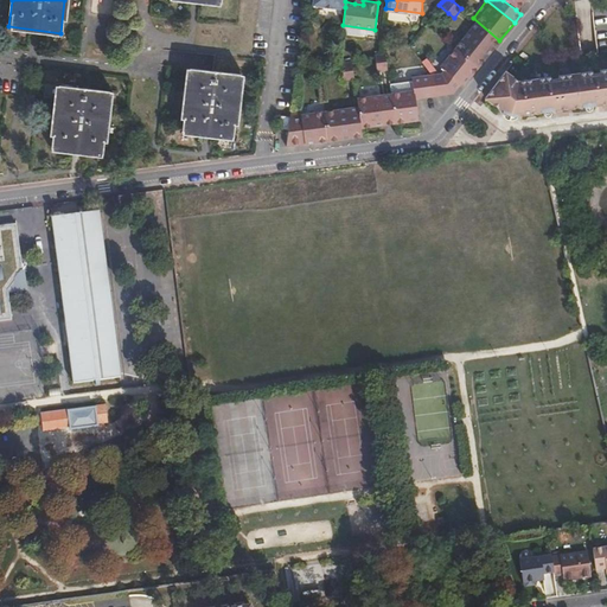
[(503,0),(516,10),(523,0),(503,0)]
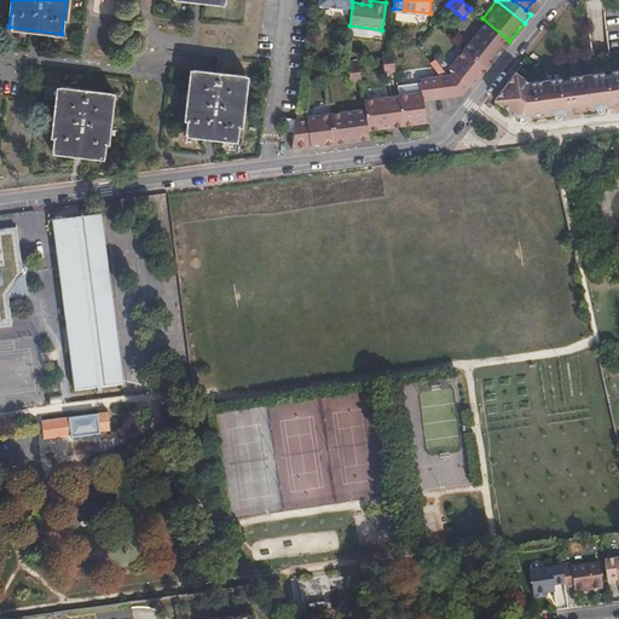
[(509,41),(482,18),(475,27),(503,48),(509,41)]
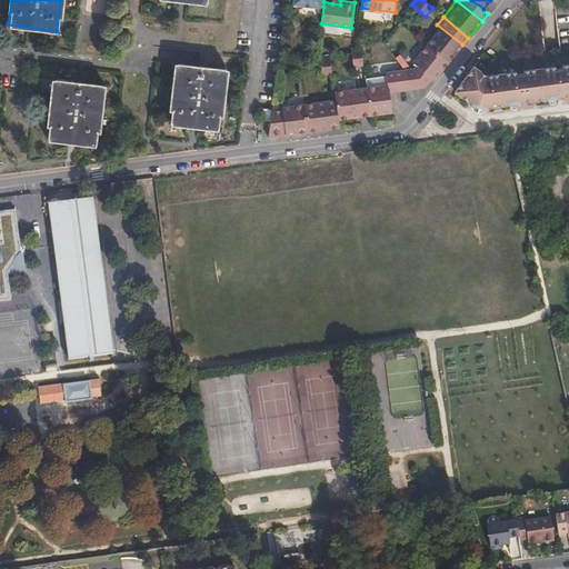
[(448,61),(462,45),(437,25),(423,41),(448,61)]
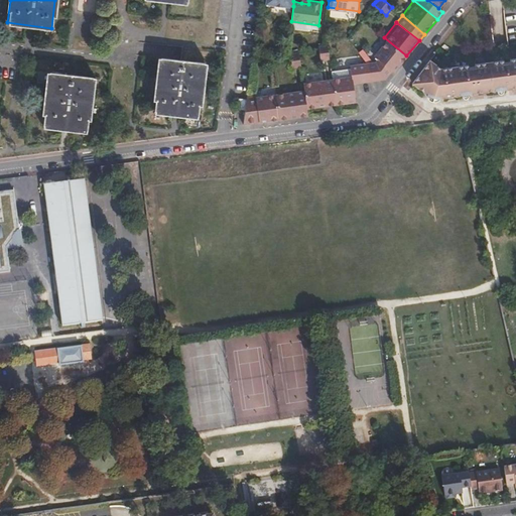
[(369,57),(374,62),(388,74),(391,70),(393,71),(406,55),(384,37),(367,56),(369,58),(369,57)]
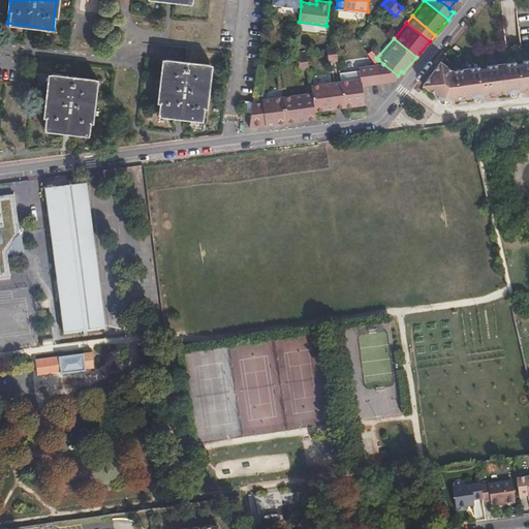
[(335,44),(325,47),(328,62),(337,60),(335,44)]
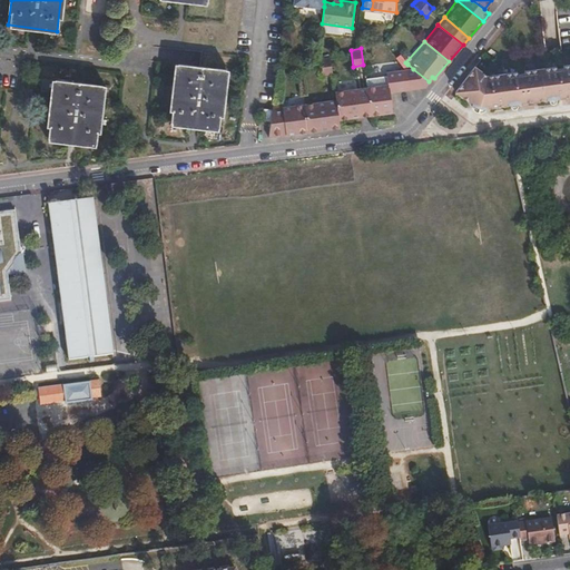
[(332,75),(330,56),(318,59),(322,76),(332,75)]
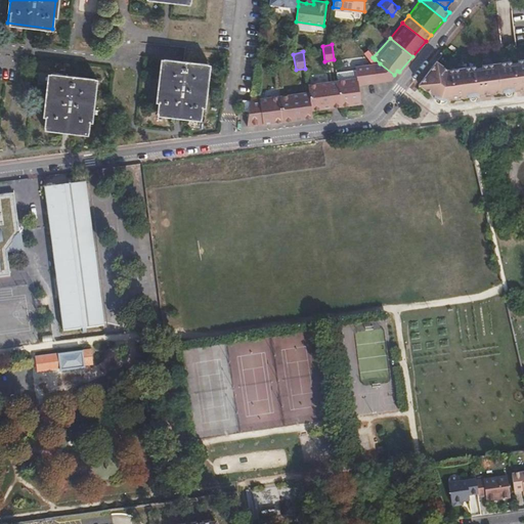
[(206,64),(162,58),(156,113),(199,118),(206,64)]
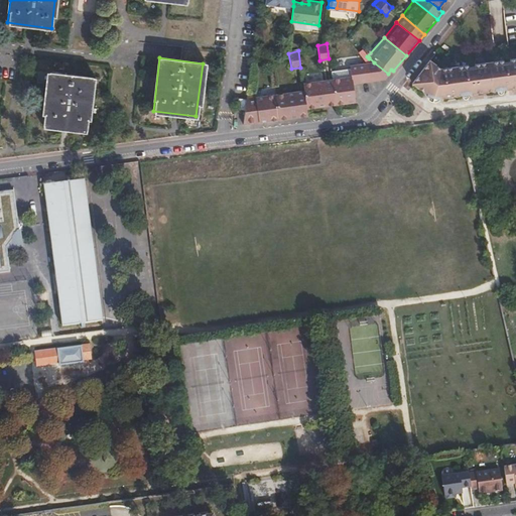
[(388,74),(374,62),(369,57),(369,58),(366,61),(369,79),(372,79),(374,66),(387,75),(388,74)]
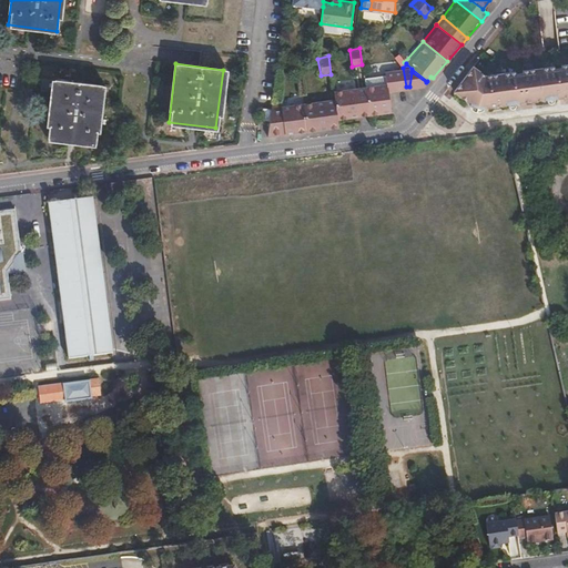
[(567,66),(561,67),(561,69),(556,69),(556,67),(521,72),(521,74),(515,75),(515,73),(496,75),(485,77),(472,68),(468,71),(453,91),(467,102),(468,101),(473,104),(486,108),(507,104),(507,103),(515,102),(515,104),(519,103),(519,101),(534,100),(534,101),(554,99),(558,98),(558,95),(567,94),(567,66)]
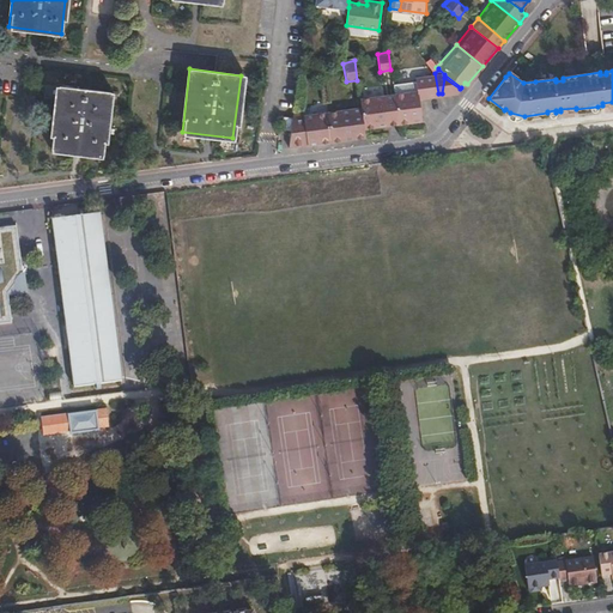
[(438,93),(435,73),(428,74),(425,95),(438,93)]
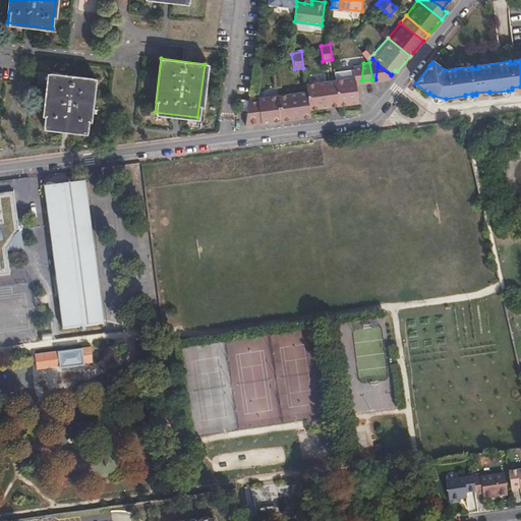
[(361,80),(363,63),(354,64),(355,76),(335,79),(339,105),(357,102),(357,98),(359,98),(356,80),(361,80)]
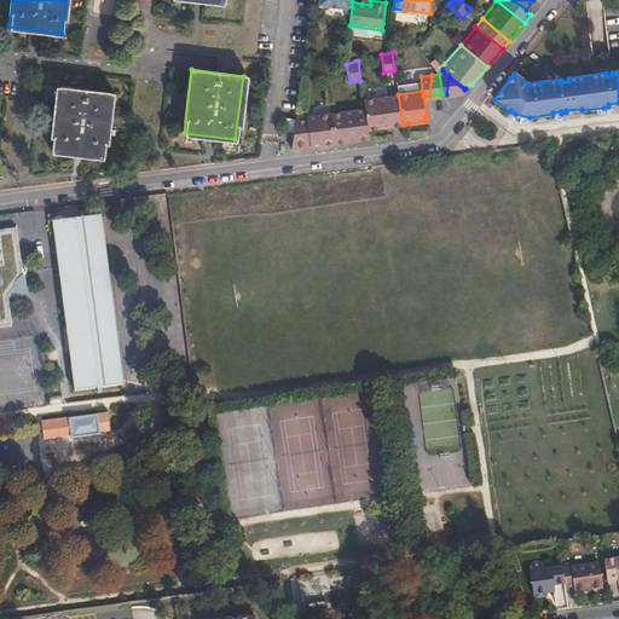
[(110,93),(57,87),(48,150),(103,157),(110,93)]
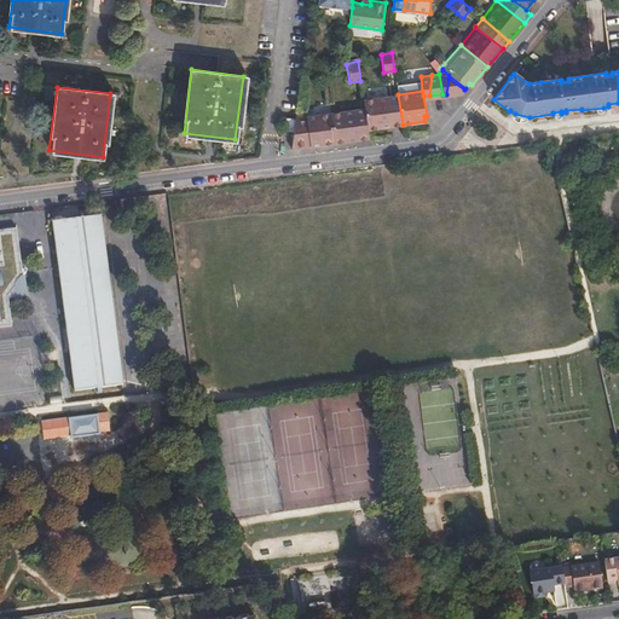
[(403,125),(398,94),(394,94),(392,108),(391,119),(389,126),(403,125)]
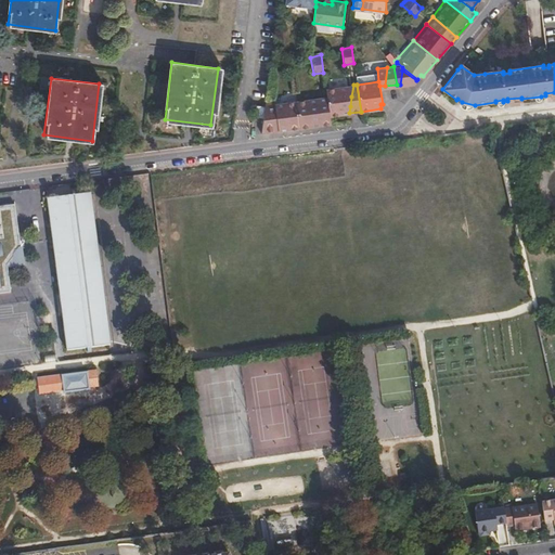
[(336,115),(339,86),(325,88),(326,95),(327,98),(331,124),(335,123),(336,115)]
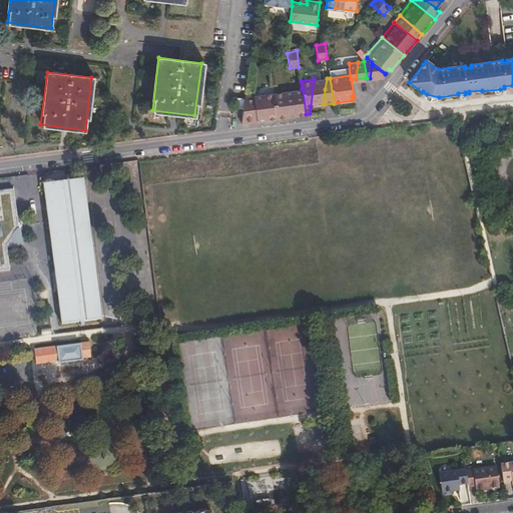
[(323,104),(324,98),(321,79),(314,79),(311,106),(323,104)]
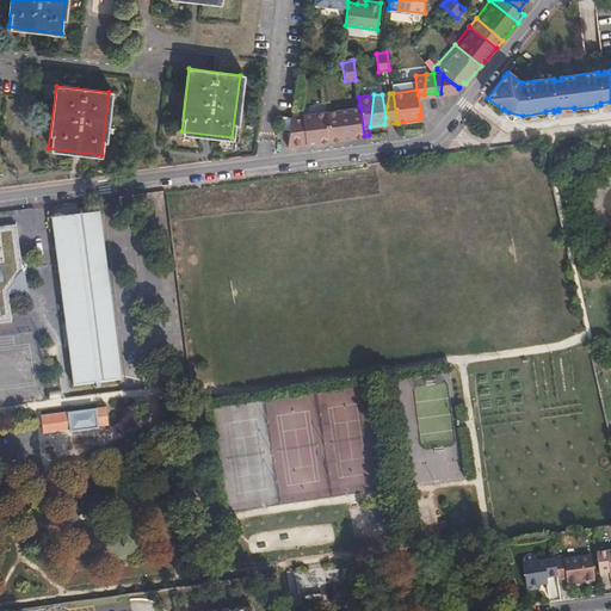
[(328,141),(326,112),(303,115),(302,105),(291,106),(290,118),(289,122),(302,121),(306,144),(315,143),(328,141)]
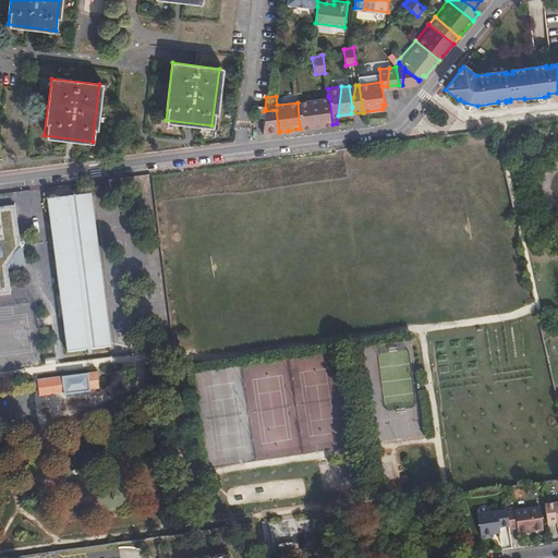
[(332,124),(329,98),(318,99),(322,126),(332,124)]
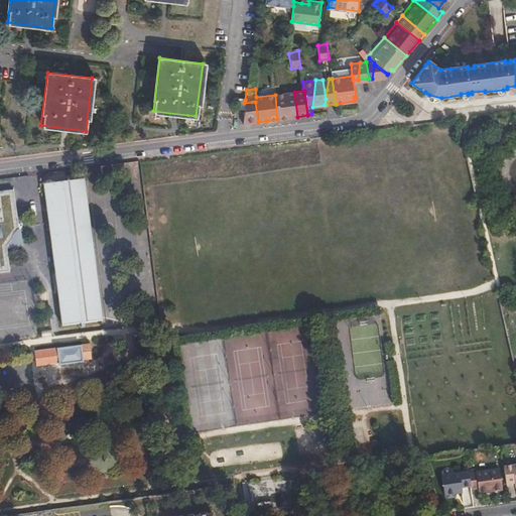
[(297,117),(294,92),(275,95),(277,119),(297,117)]
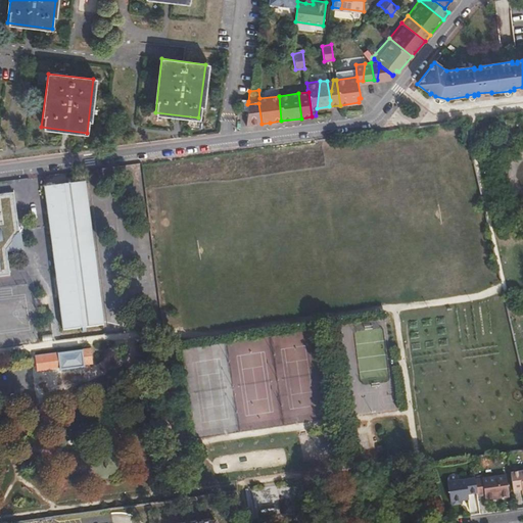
[(247,104),(248,101),(239,100),(238,110),(246,111),(247,104)]
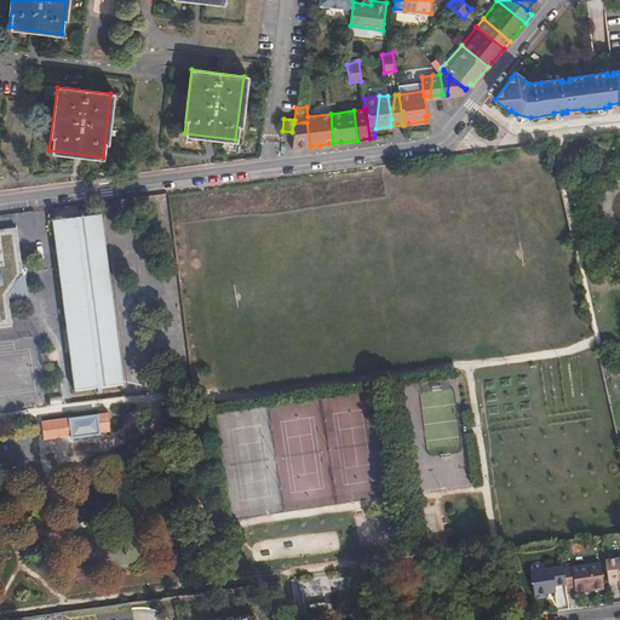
[(310,147),(306,122),(293,124),(292,132),(291,142),(290,150),(310,147)]
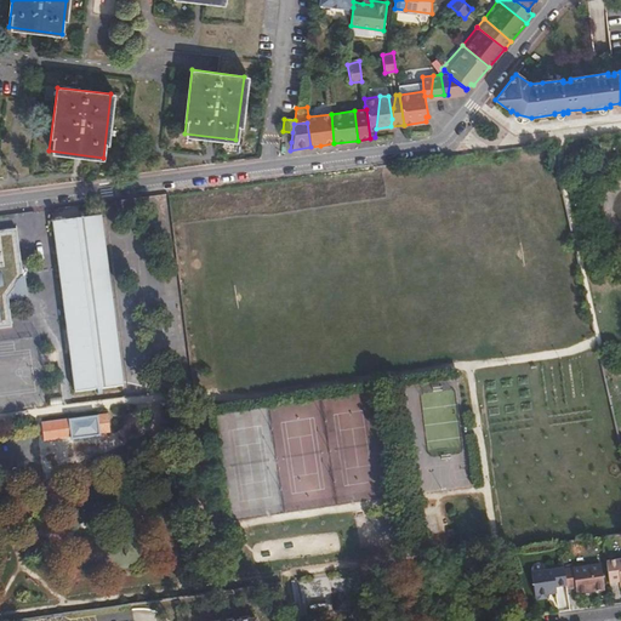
[(56,222),(53,223),(75,392),(75,393),(124,387),(117,328),(108,267),(102,216),(62,221),(62,218),(55,220),(56,222)]
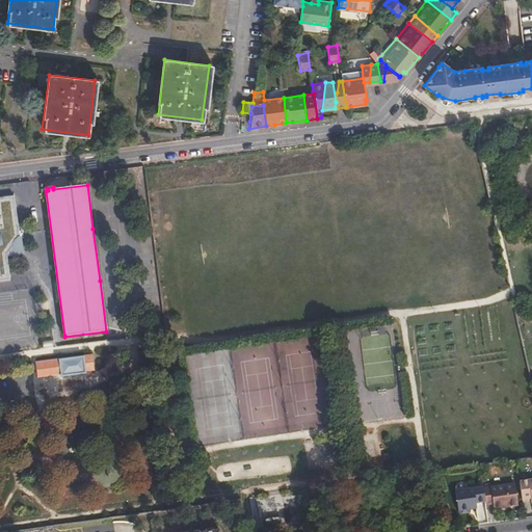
[(15,195),(0,196),(0,280),(10,278),(7,254),(22,253),(15,195)]
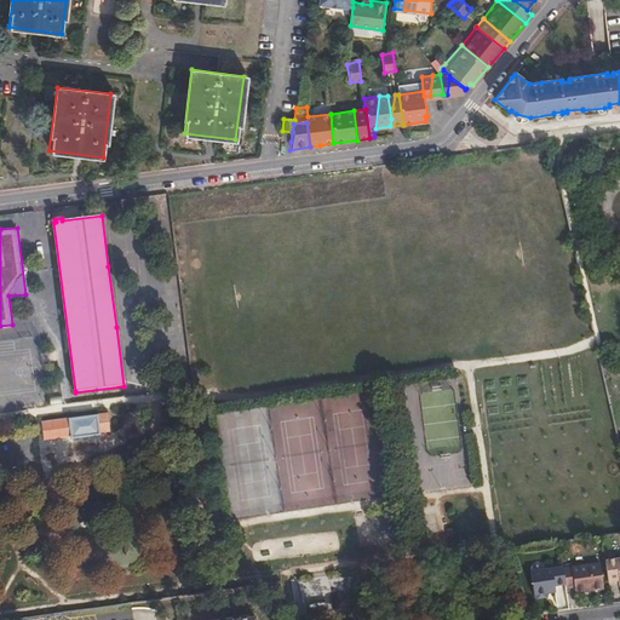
[(109,414),(42,423),(45,440),(72,436),(72,440),(101,436),(101,432),(112,431),(109,414)]
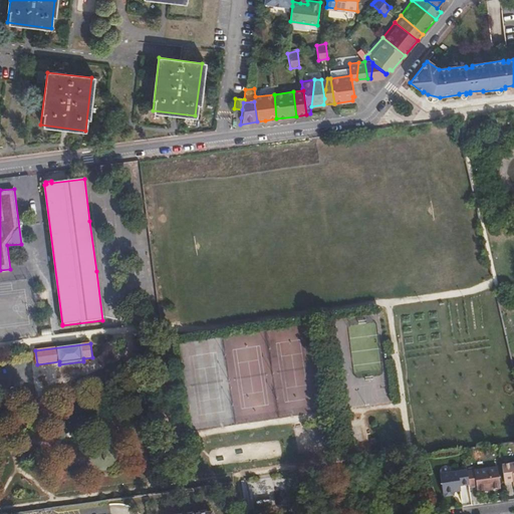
[(348,358),(360,358),(360,344),(348,344),(348,358)]
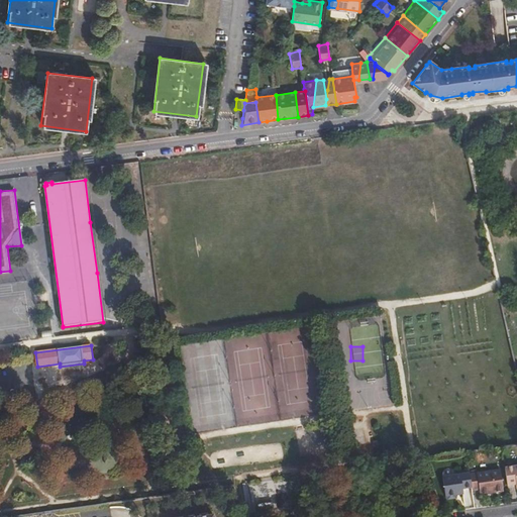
[(387,384),(369,386),(372,408),(390,406),(387,384)]
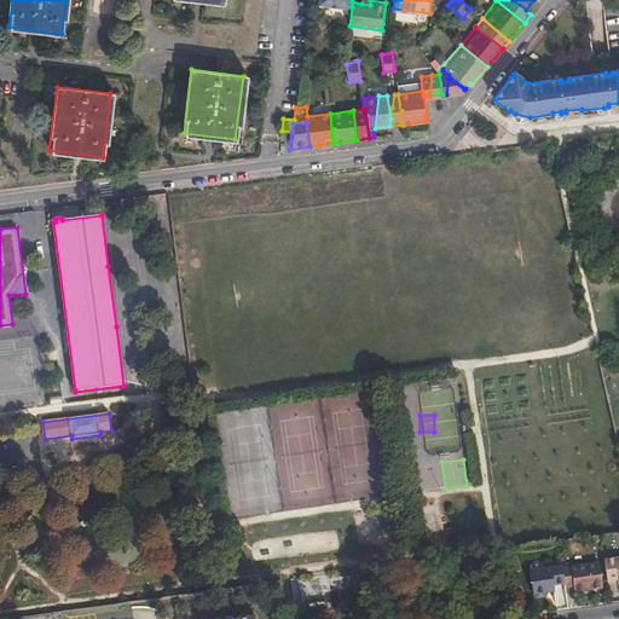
[(446,525),(449,536),(461,533),(458,522),(446,525)]
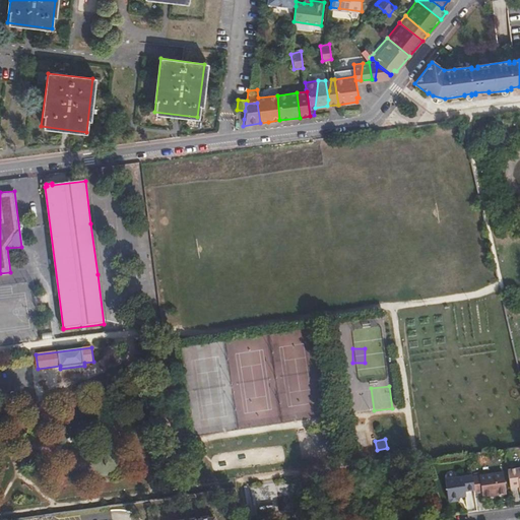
[(519,469),(508,471),(510,489),(518,488),(519,493),(519,492),(519,469)]
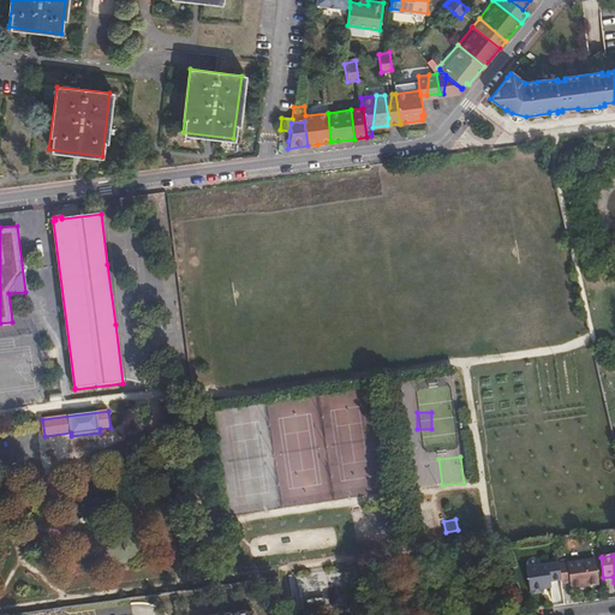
[(598,586),(595,560),(590,561),(557,566),(560,580),(561,585),(569,584),(571,590),(598,586)]
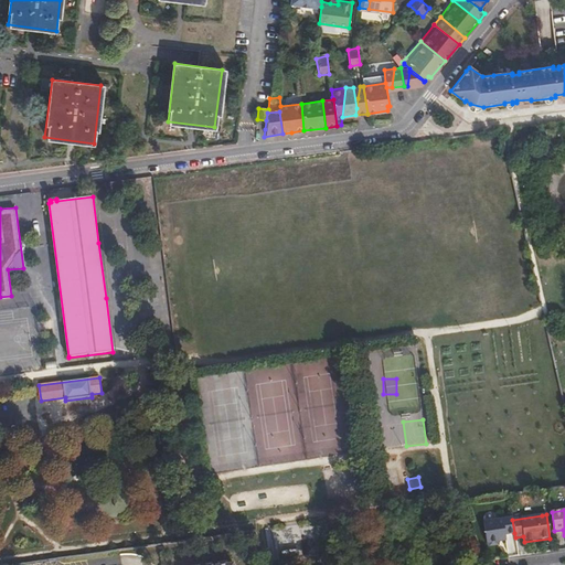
[(512,520),(512,516),(481,521),(484,542),(488,544),(497,543),(499,540),(505,540),(505,534),(514,533),(512,520)]
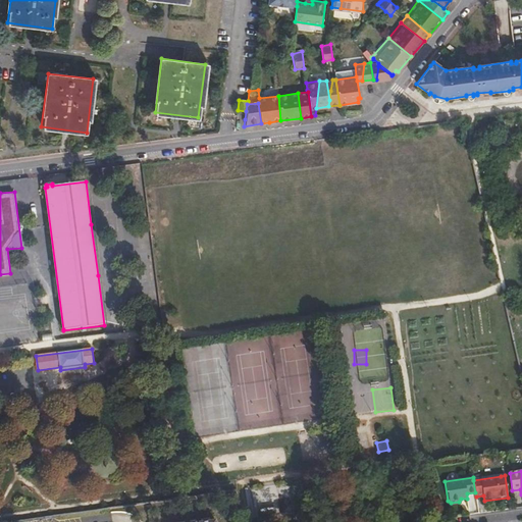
[(295,480),(245,487),(250,521),(299,513),(295,480)]
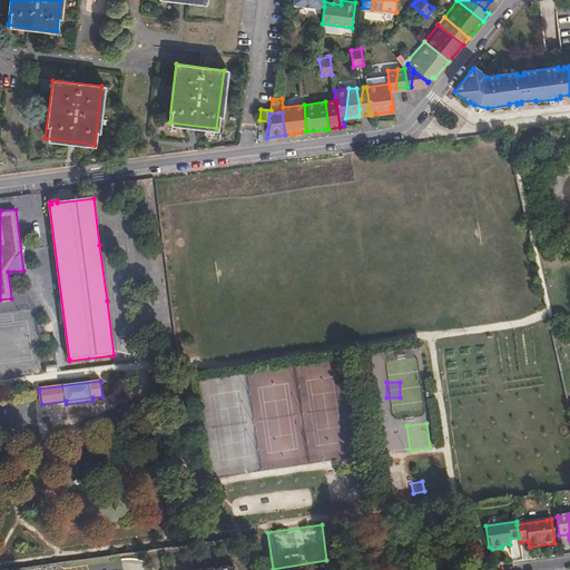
All buildings are outlined.
